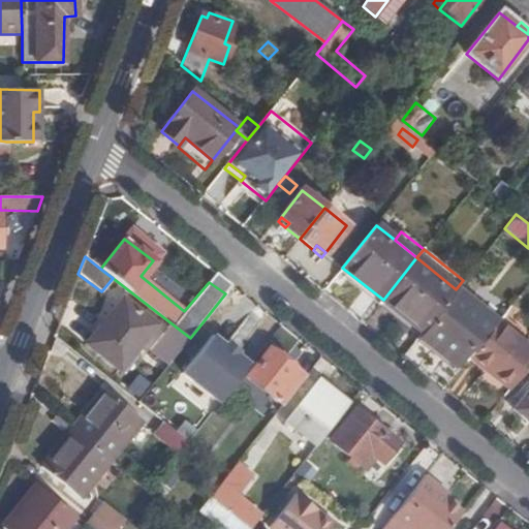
[(383,300),(423,332),(433,317),(456,289),(416,257),(383,300)]
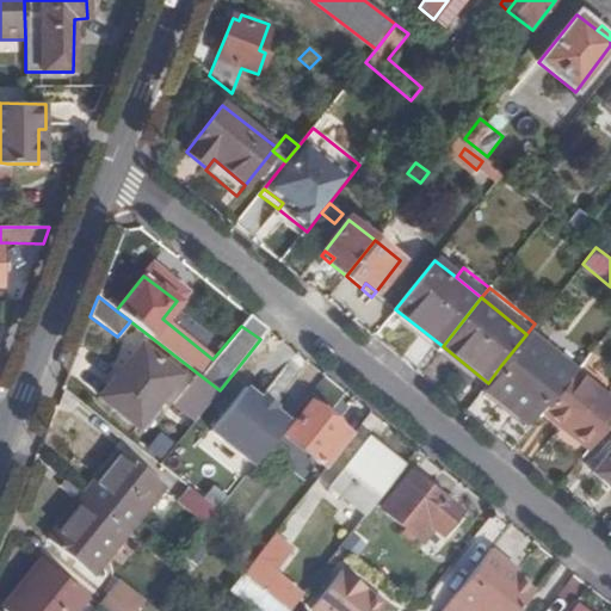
[(392,314),(438,352),(443,346),(395,309),(392,314)]
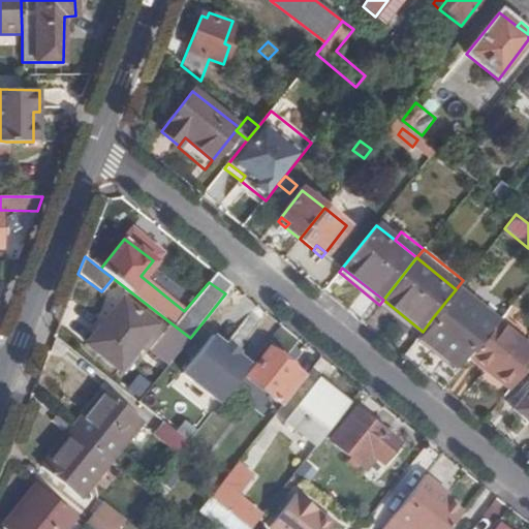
[(469,347),(474,350),(497,322),(456,289),(433,317),(436,319),(422,338),(455,365),(469,347)]
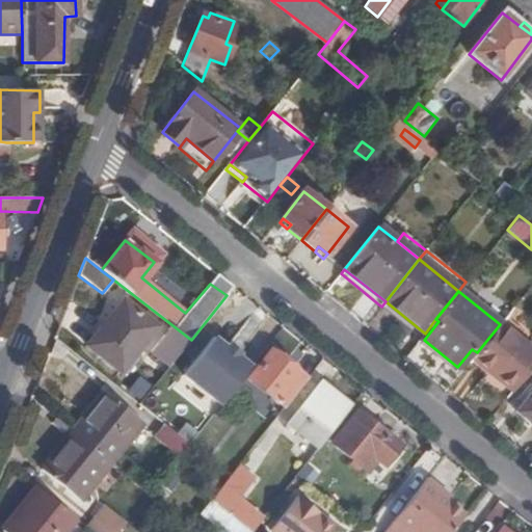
[(120,370),(154,326),(122,300),(87,345),(120,370)]
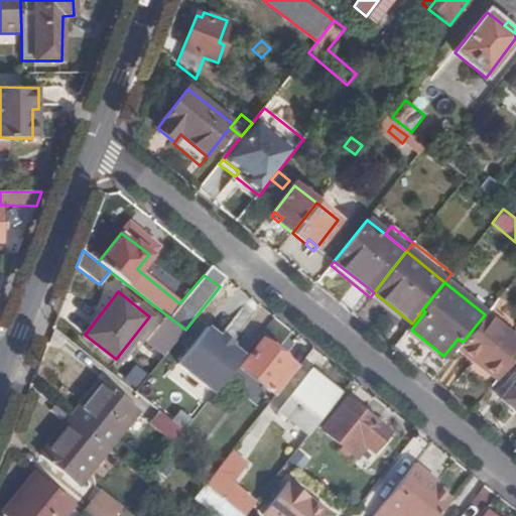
[(370,297),(408,329),(412,324),(374,292),(370,297)]
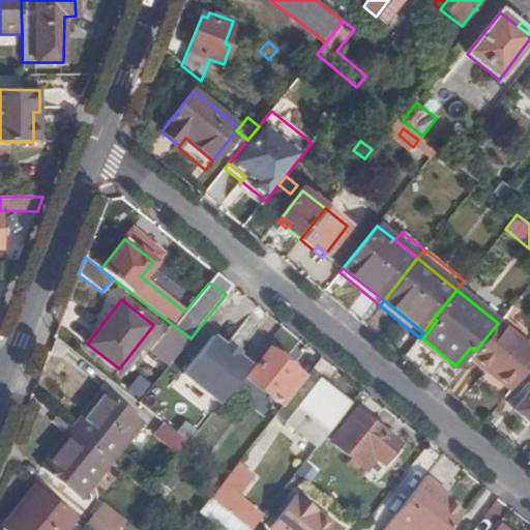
[(512,387),(529,364),(529,349),(498,323),(475,351),(472,355),(512,387)]
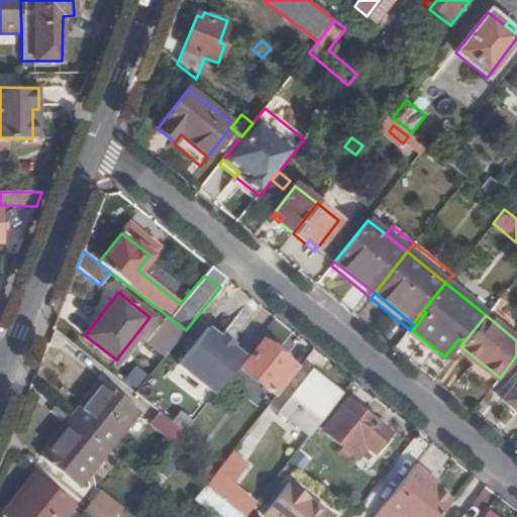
[(159,350),(166,355),(179,339),(184,332),(166,318),(147,340),(159,350)]
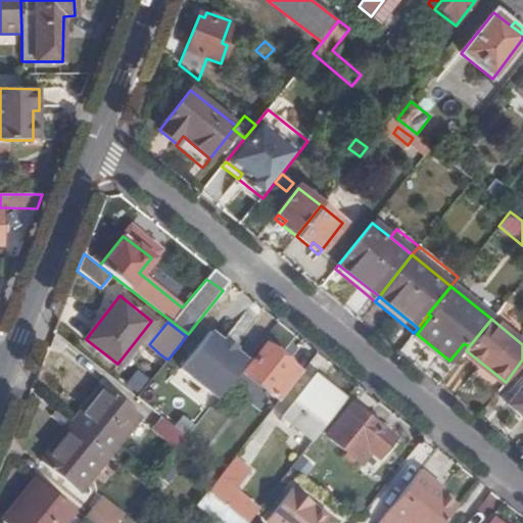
[(245,360),(208,330),(178,367),(215,397),(245,360)]
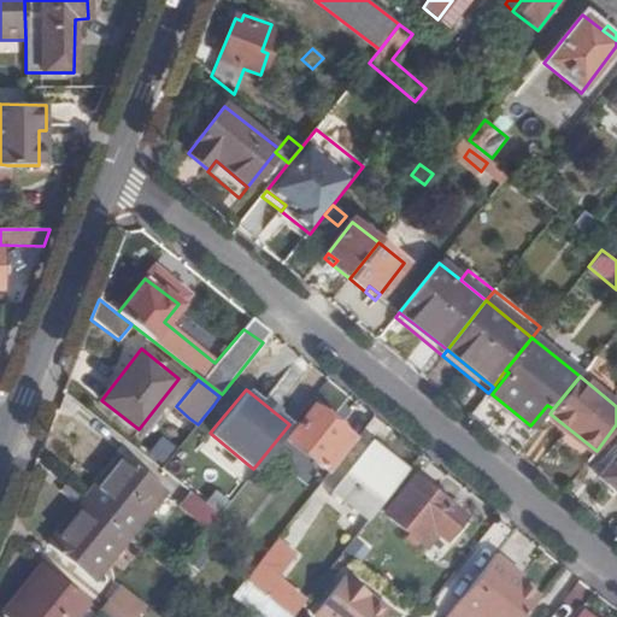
[(492,394),(488,399),(527,430),(530,425),(492,394)]
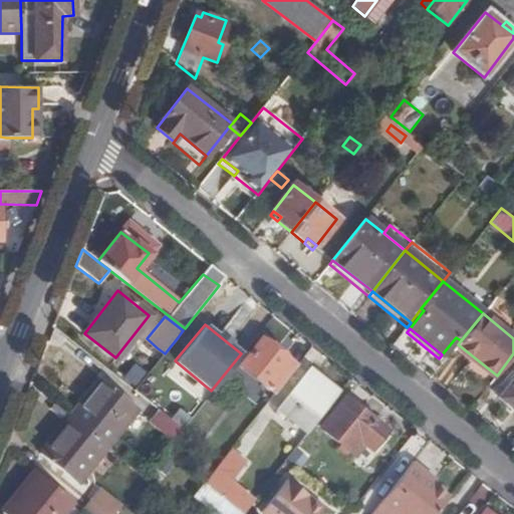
[(275,394),(295,367),(262,340),(241,366),(275,394)]
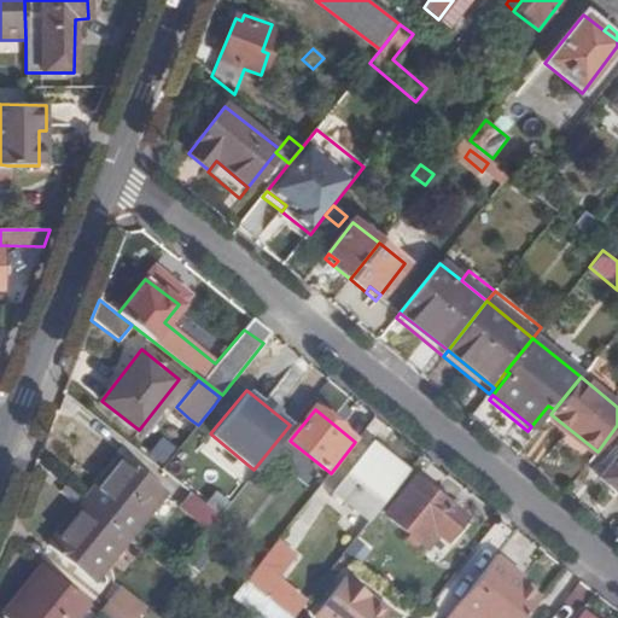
[(165,464),(176,445),(158,436),(149,455),(165,464)]
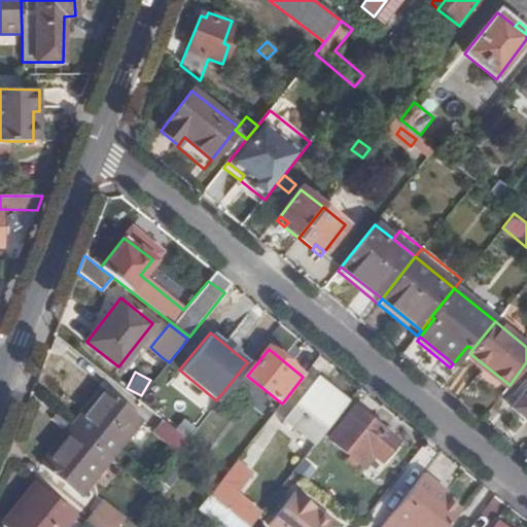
[(290,409),(313,380),(306,375),(284,403),(290,409)]
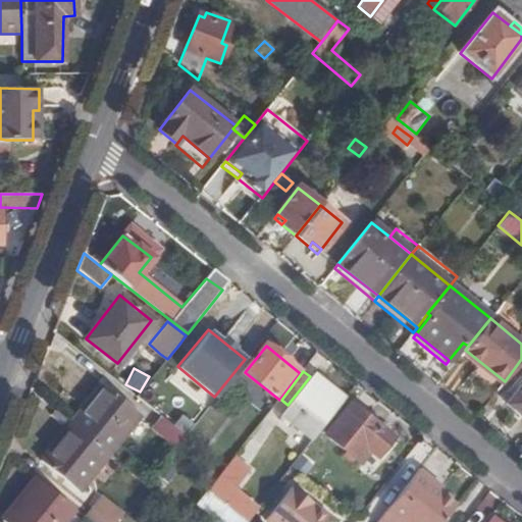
[(344,400),(316,378),(307,389),(334,411),(344,400)]
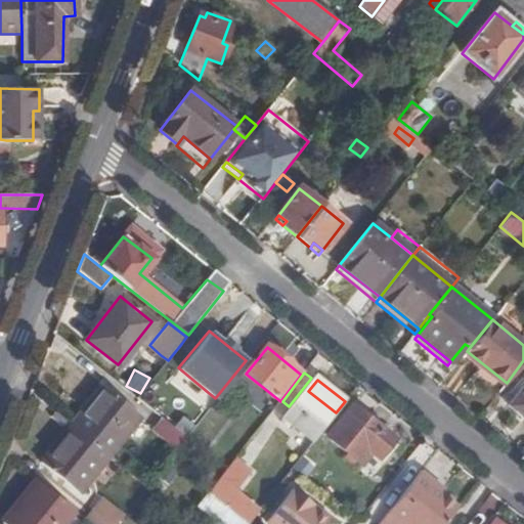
[(102,387),(73,425),(110,454),(139,417),(102,387)]
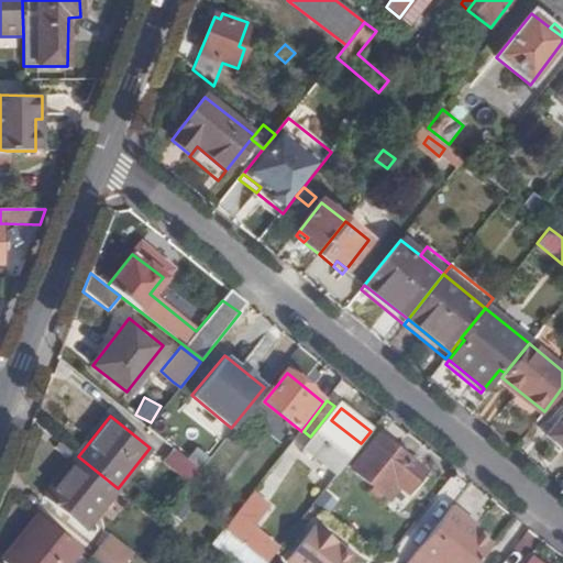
[(562,448),(562,416),(547,435),(562,448)]
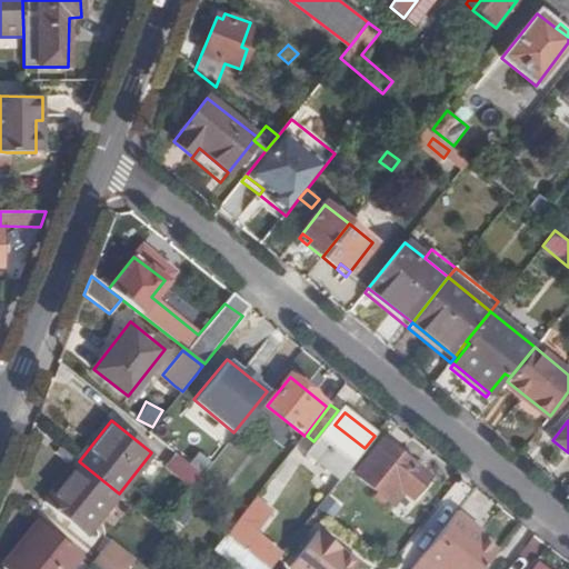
[(312,453),(342,477),(365,448),(335,425),(312,453)]
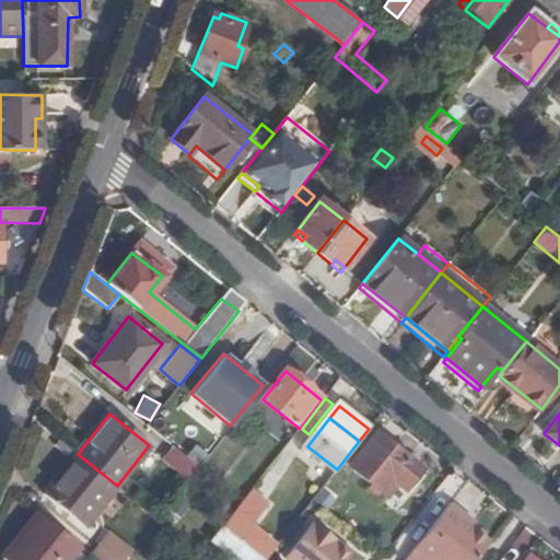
[(404,489),(419,470),(374,436),(350,467),(386,494),(395,483),(404,489)]
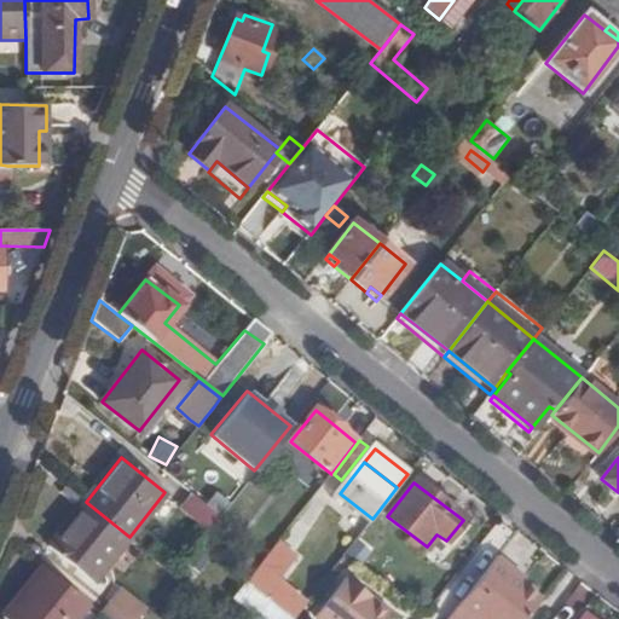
[(208,532),(220,516),(191,493),(179,509),(208,532)]
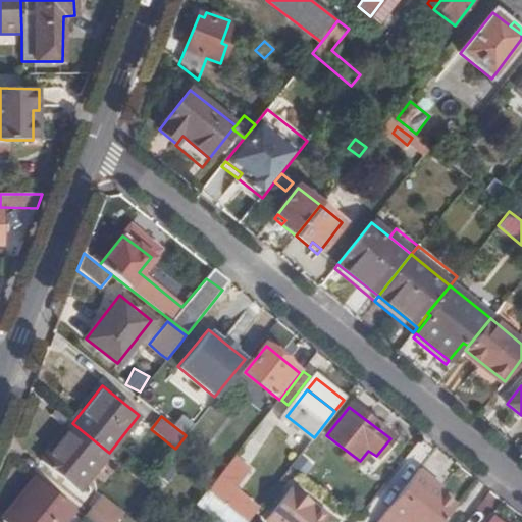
[(109,453),(72,423),(42,461),(79,490),(109,453)]
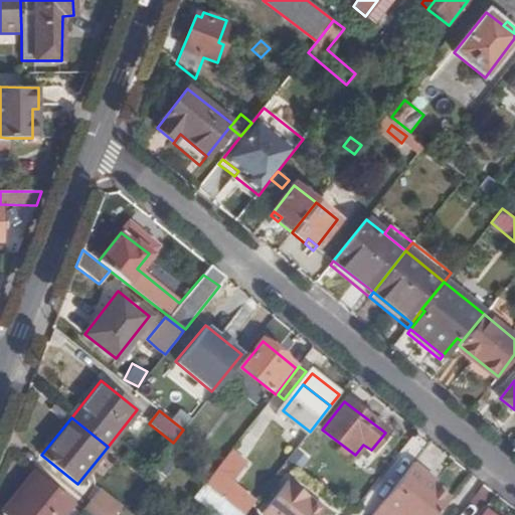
[(260,418),(234,448),(244,456),(270,426),(260,418)]
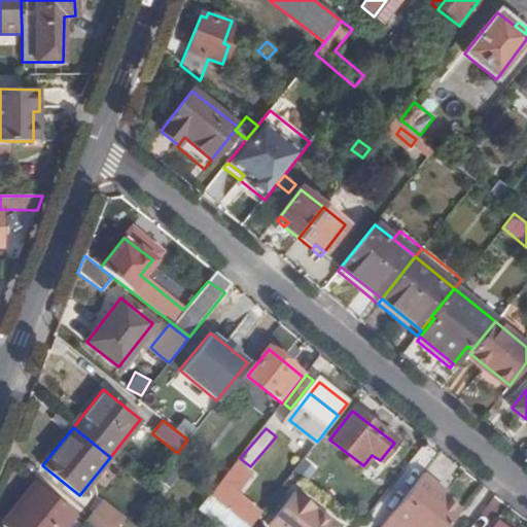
[(236,496),(252,475),(236,462),(220,481),(218,483),(236,496)]
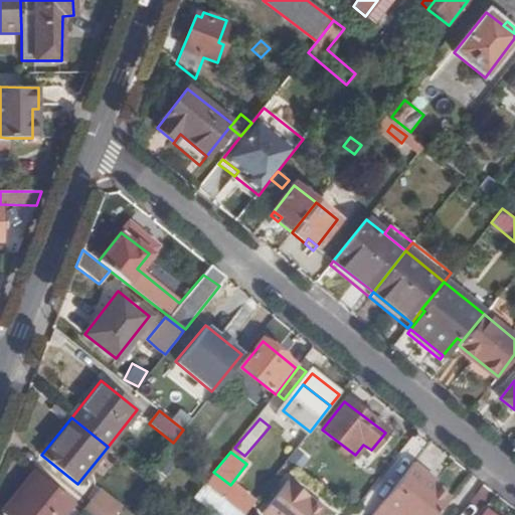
[(153,467),(165,477),(176,463),(164,453),(153,467)]
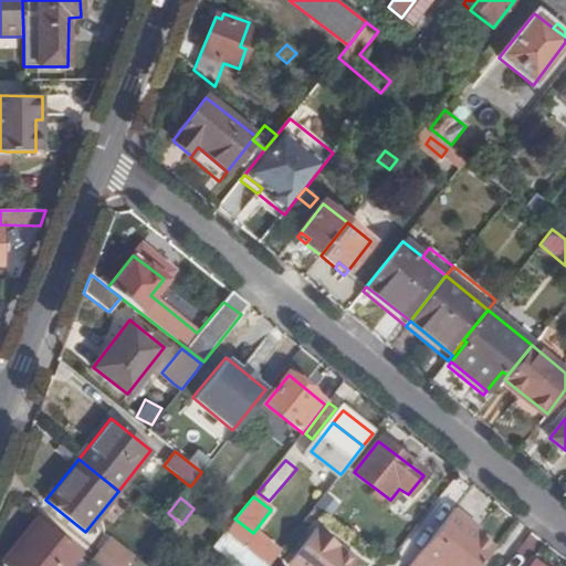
[(237,516),(219,502),(206,519),(223,533),(234,519),(237,516)]
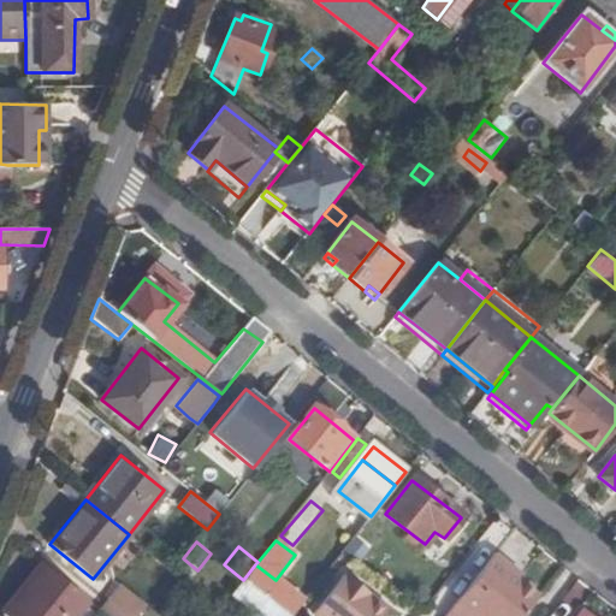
[(519,615),(538,592),(520,579),(508,568),(510,564),(495,551),(457,600),(478,615),(519,615)]
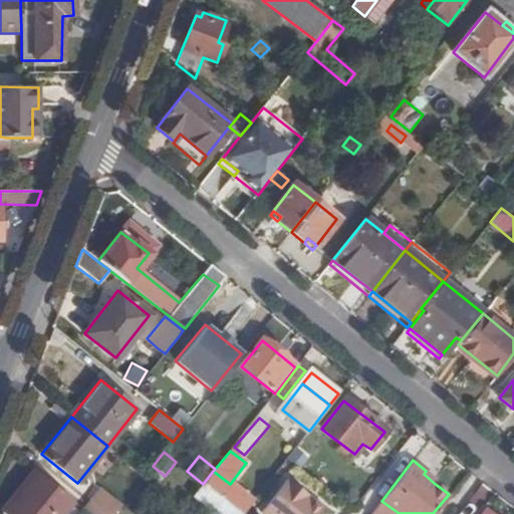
[(61,513),(73,501),(34,470),(1,511),(4,513),(61,513)]
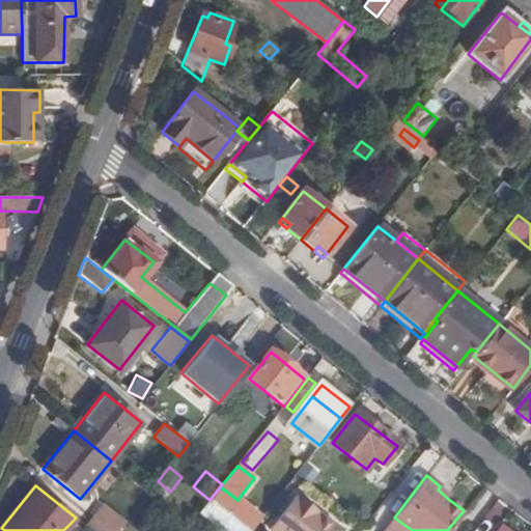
[(250,530),(260,519),(238,500),(220,486),(210,500),(250,530)]
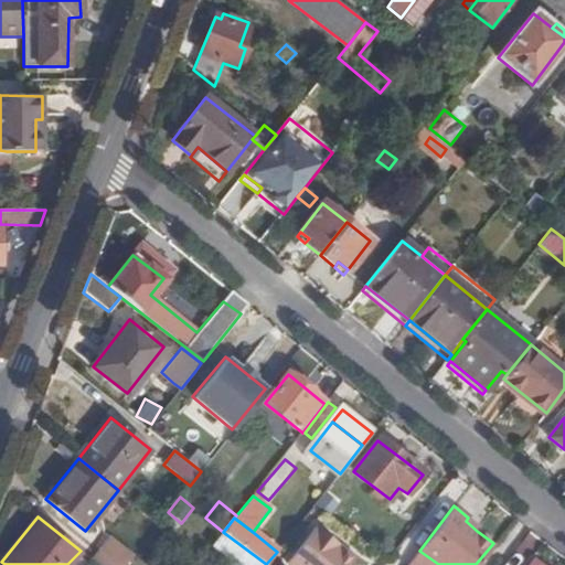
[(466,521),(477,531),(480,526),(468,518),(466,521)]
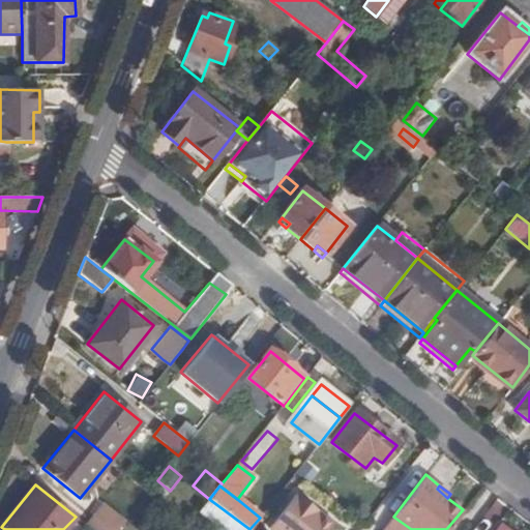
[(270,529),(329,529),(334,524),(296,494),(269,529),(270,529)]
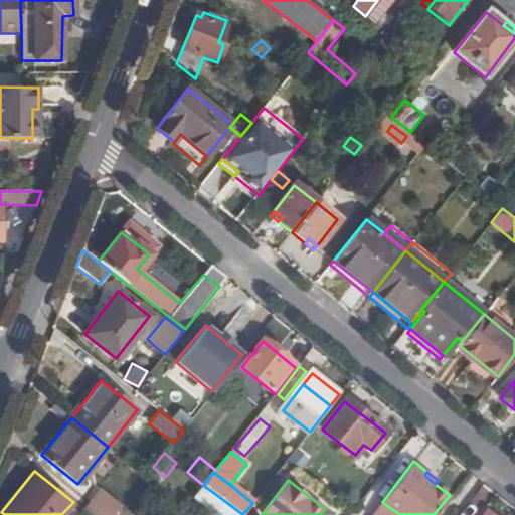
[(89,514),(115,514),(125,504),(100,483),(79,507),(89,514)]
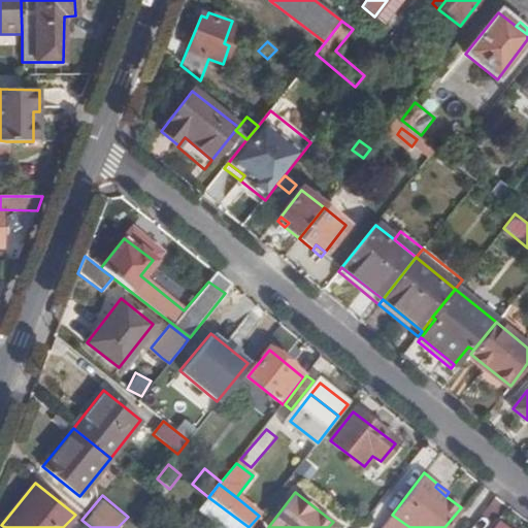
[(249,527),(208,497),(197,510),(219,527),(249,527)]
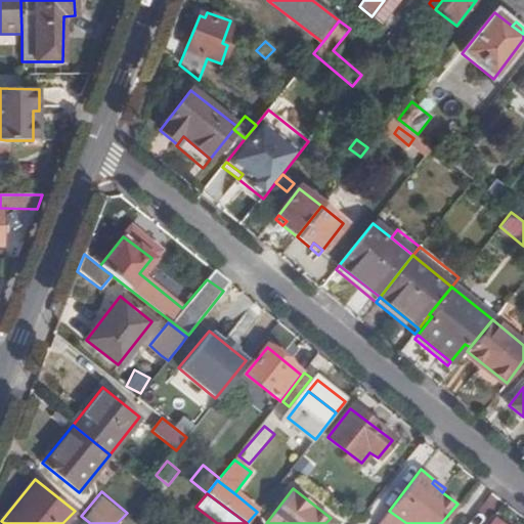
[(378,523),(406,523),(389,511),(378,523)]
